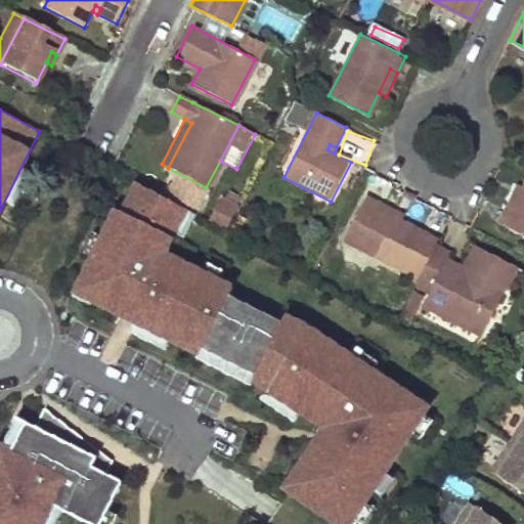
[(328,149),(334,153),(336,147),(330,144),(328,149)]
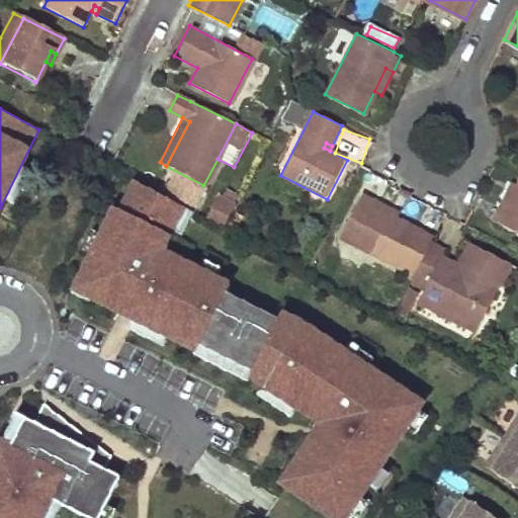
[(244,374),(322,424),(285,487),(333,517),(347,517),(423,405),(309,331),(230,289),(160,254),(182,205),(135,180),(121,210),(114,207),(76,291),(244,374)]
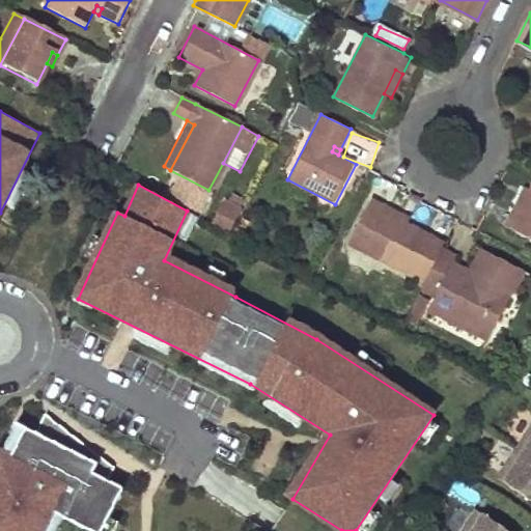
[(530,192),(530,189),(527,188),(516,211),(521,213),(530,192)]
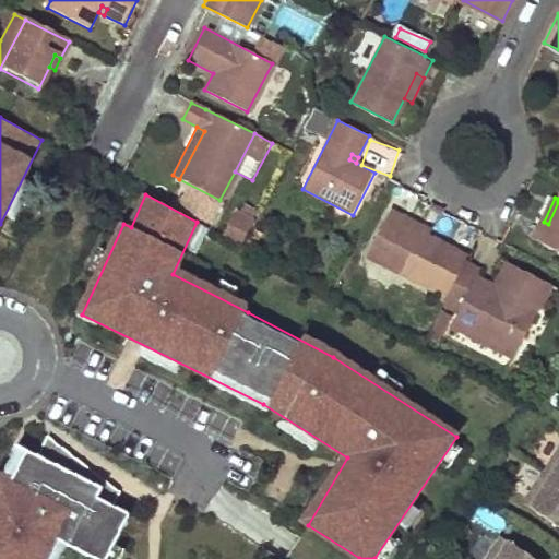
[(544,222),(535,239),(558,250),(558,202),(548,224),(544,222)]
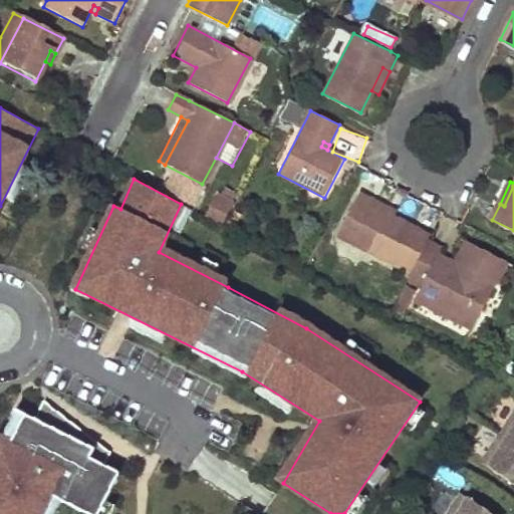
[(359,193),(336,238),(399,268),(417,231),(395,220),(371,208),(374,201),(359,193)]
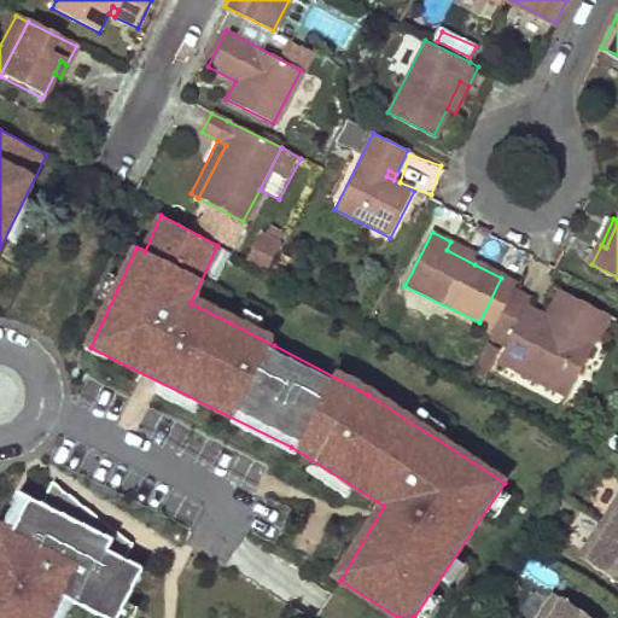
[(284,244),(264,233),(248,262),(269,273),(284,244)]
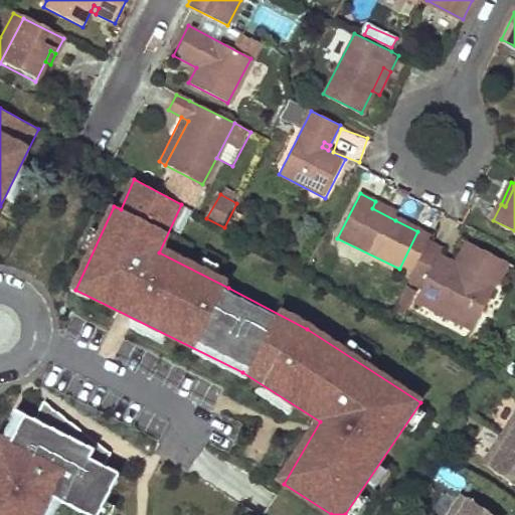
[(375,201),(372,208),(395,220),(398,213),(375,201)]
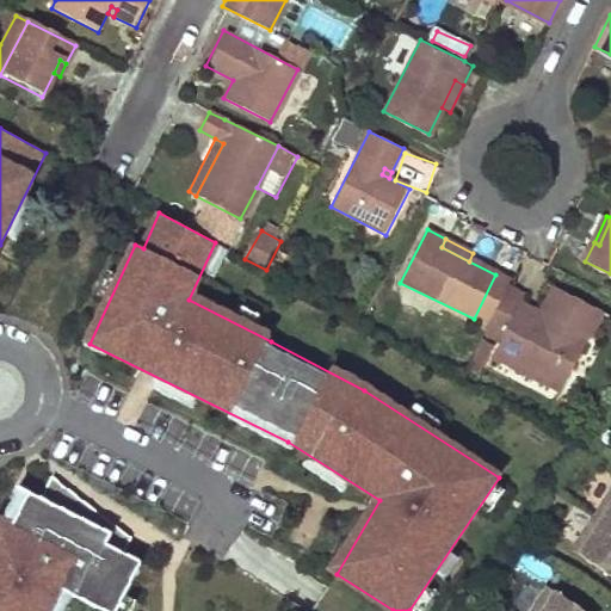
[(506,334),(522,303),(526,294),(511,287),(491,327),(506,334)]
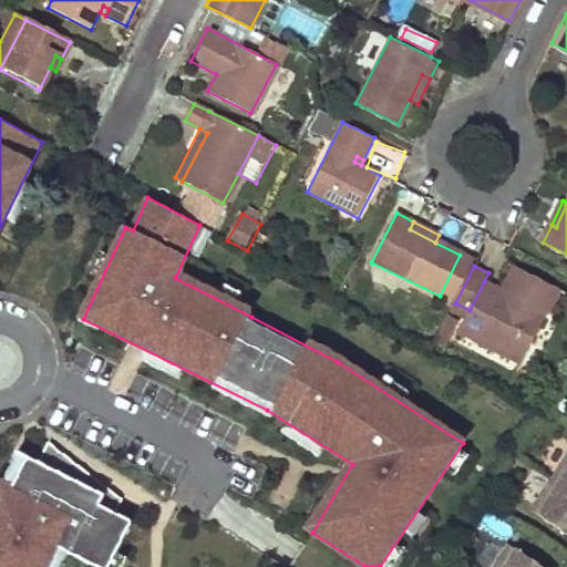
[(470,310),(460,331),(513,358),(521,341),(529,340),(535,342),(562,290),(516,268),(504,291),(484,281),(470,310)]
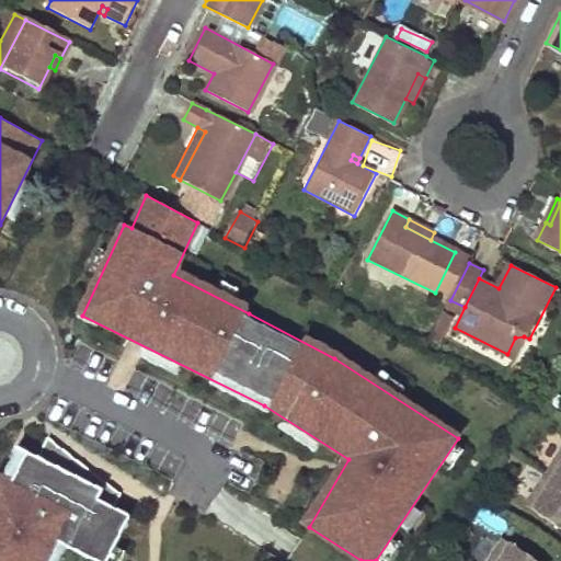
[(465,307),(450,300),(432,336),(446,344),(455,328),(465,307)]
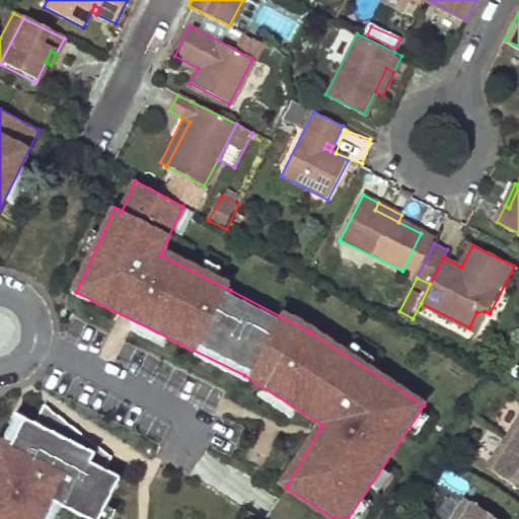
[(469,327),(480,332),(490,313),(485,311),(476,312),(469,327)]
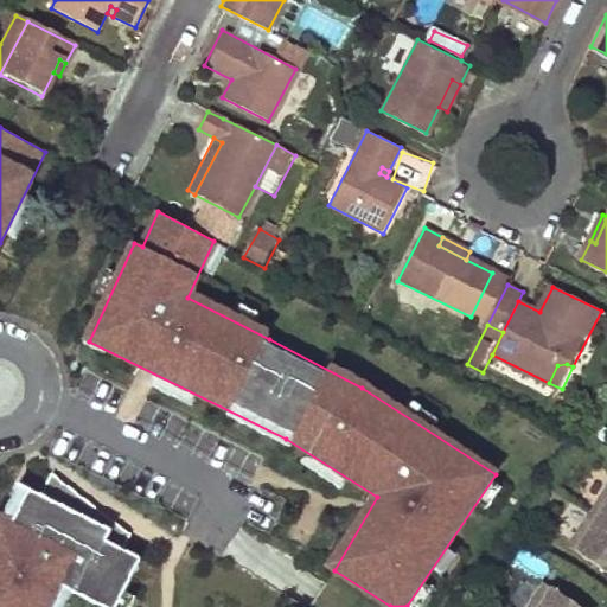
[(65,606),(75,589),(109,606),(132,606),(138,595),(127,589),(144,557),(125,548),(133,532),(52,474),(36,509),(25,529),(14,523),(0,516),(0,606),(65,606)]
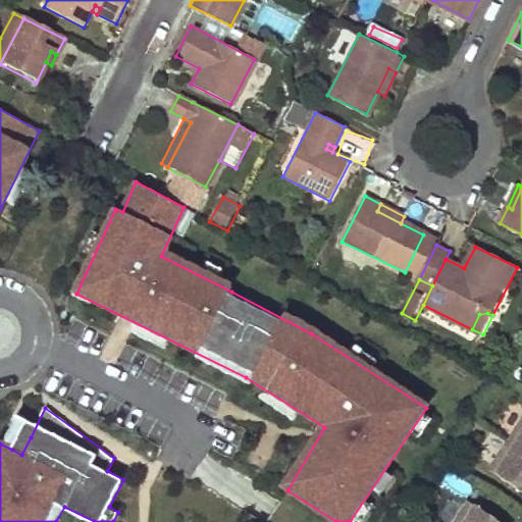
[(514,444),(521,430),(521,428),(515,423),(506,437),(514,444)]
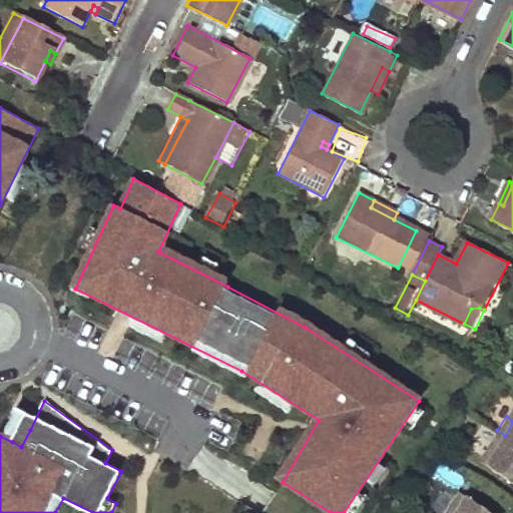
[(512,423),(505,436),(495,451),(486,464),(512,481),(512,423)]
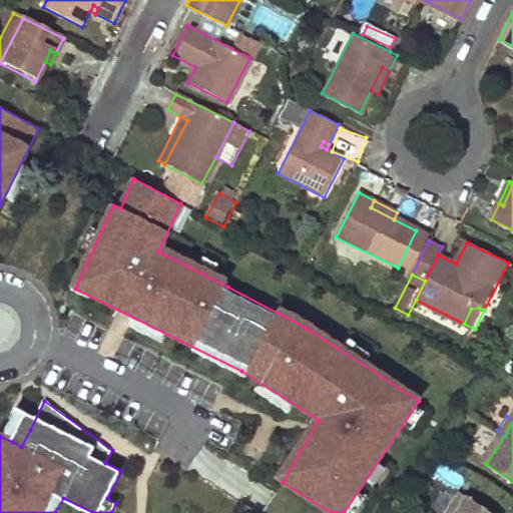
[(30,430),(20,425),(12,442),(21,447),(30,430)]
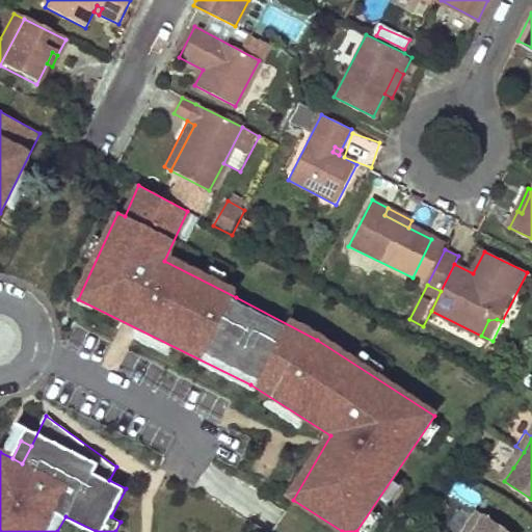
[(524,452),(515,446),(505,461),(513,468),(524,452)]
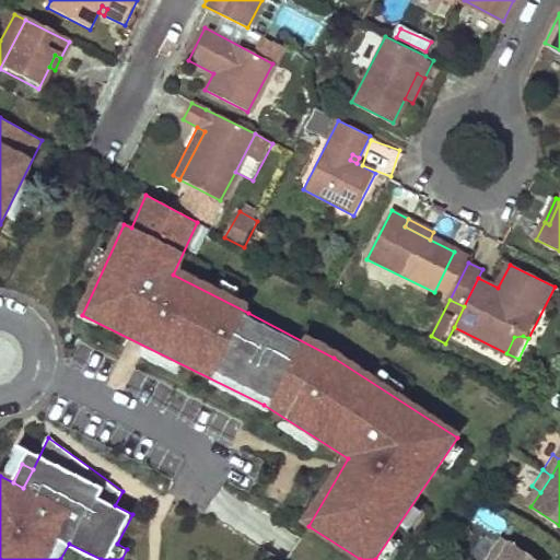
[(540,559),(510,538),(500,552),(494,559),(540,559)]
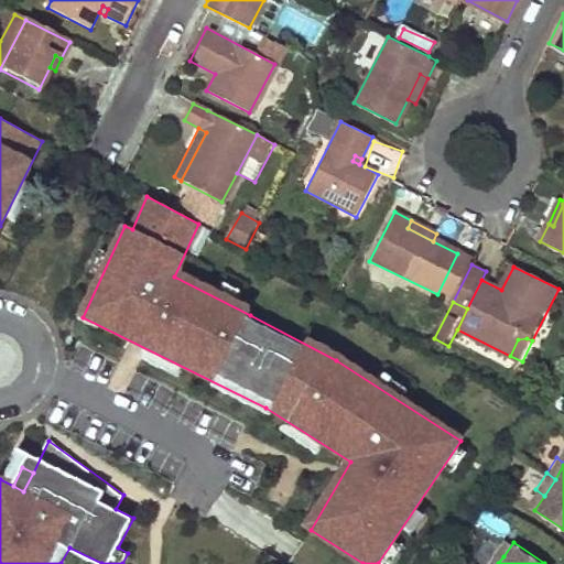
[(498,563),(503,556),(495,550),(485,563),(498,563)]
